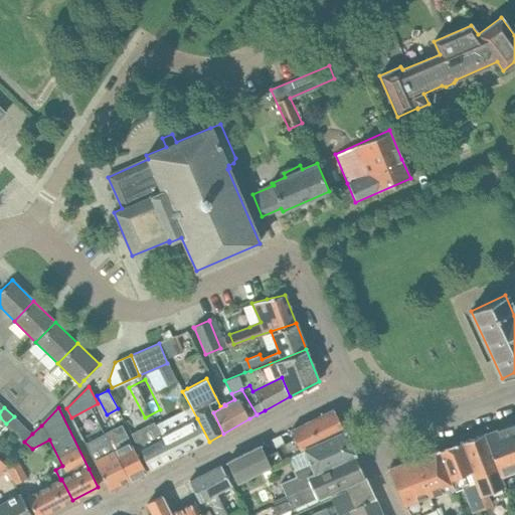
[(282,463),(305,452),(344,433),(334,409),(291,431),(294,439),(280,446),(281,449),(277,451),(282,463)]
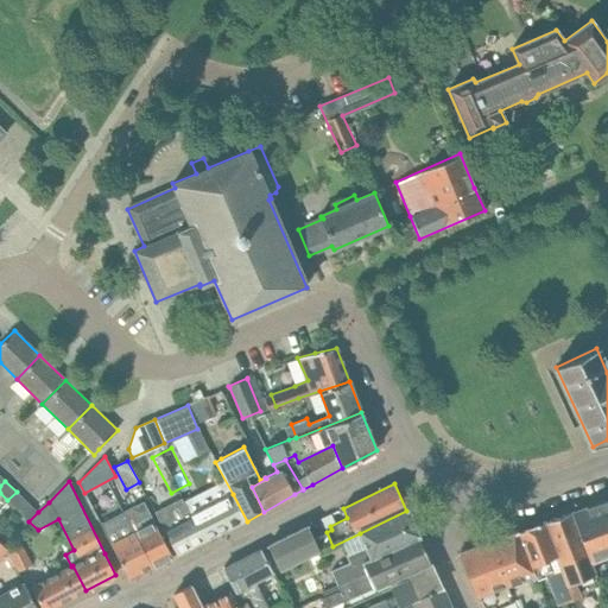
[(17,492),(7,500),(18,511),(27,501),(17,492)]
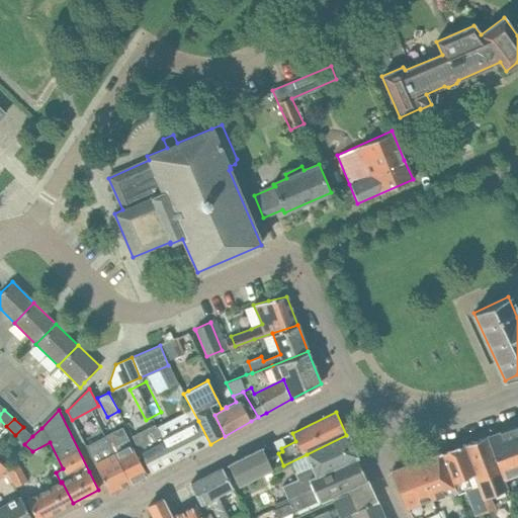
[(174,462),(210,444),(198,421),(180,431),(163,439),(174,462)]
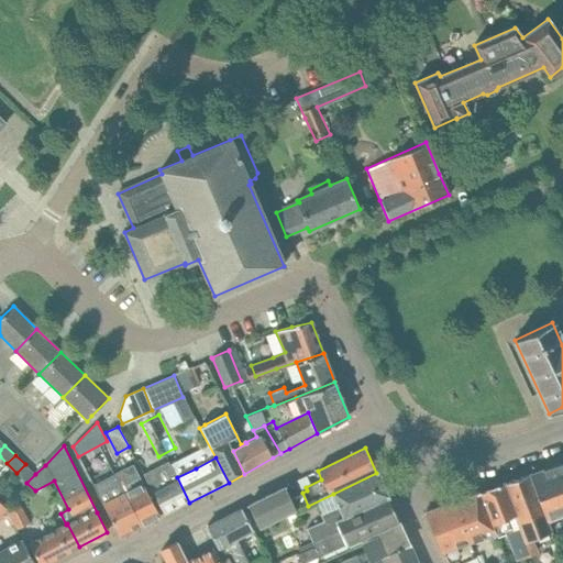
[(177,477),(168,461),(143,474),(152,490),(154,495),(165,516),(189,503),(177,477)]
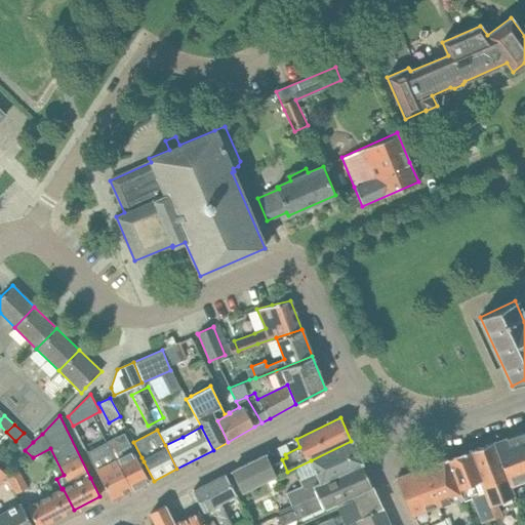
[(510,486),(524,480),(524,431),(494,442),(510,486)]
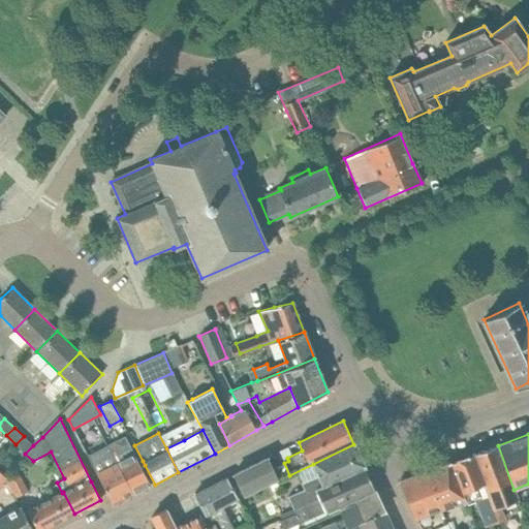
[(16,444),(25,454),(33,445),(24,436),(16,444)]
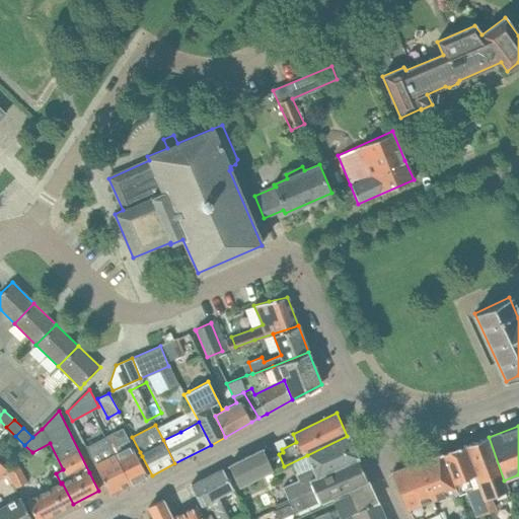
[(130,484),(147,475),(138,457),(123,430),(122,428),(105,437),(130,484)]
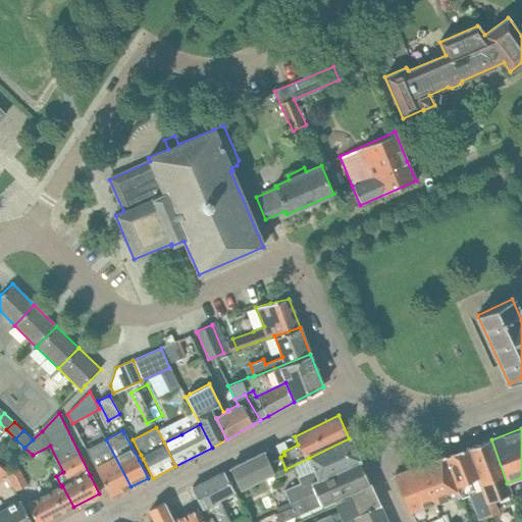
[(301,484),(285,490),(291,502),(298,499),(299,501),(316,492),(312,483),(325,477),(359,461),(349,438),(310,458),(315,470),(298,477),(301,484)]
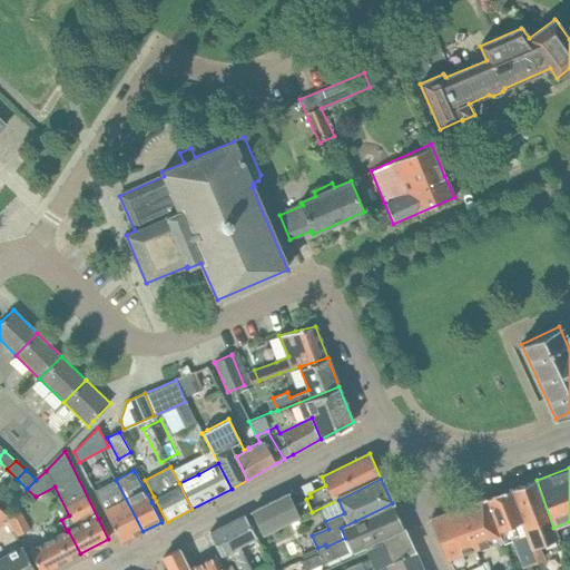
[(121,542),(143,531),(116,480),(94,491),(98,499),(111,522),(121,542)]
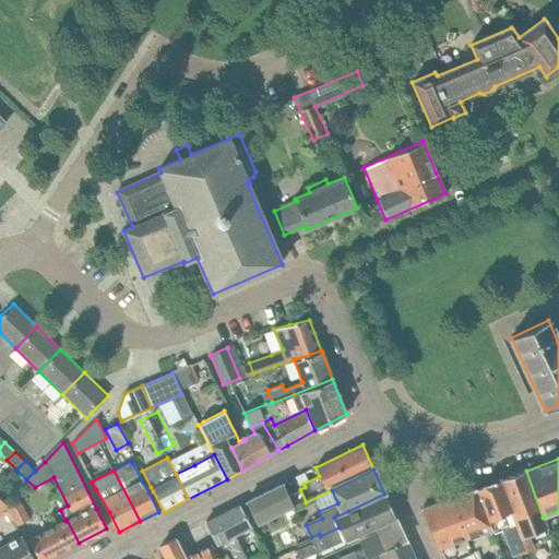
[(508,544),(547,528),(543,518),(526,471),(498,480),(510,511),(503,514),(508,525),(501,527),(508,544)]
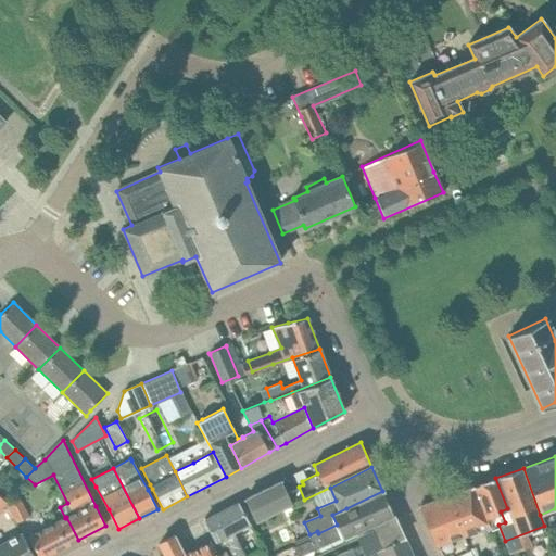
[(491,528),(498,525),(505,522),(501,512),(507,508),(495,478),(474,485),(490,525),(491,528)]
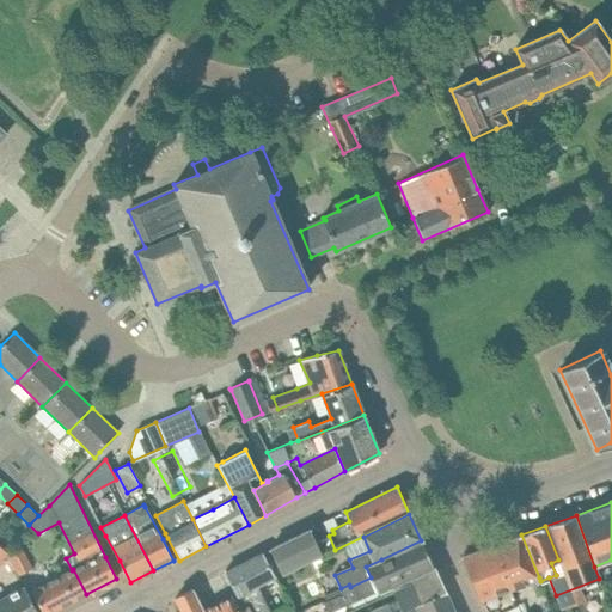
[(310,530),(269,550),(280,571),(281,575),(282,574),(295,568),(335,550),(329,536),(316,543),(310,530)]
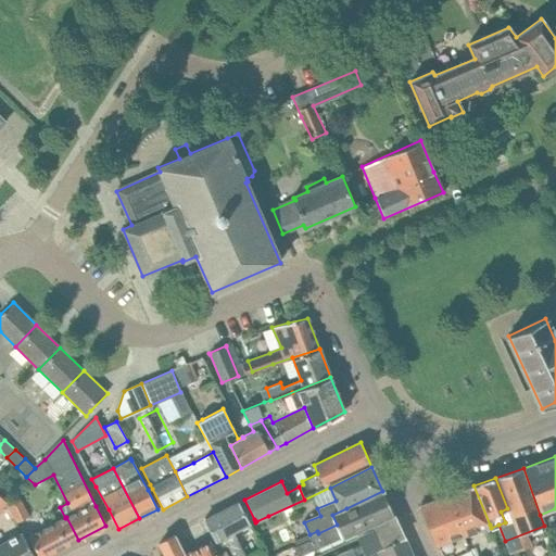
[(462,536),(490,525),(474,485),(446,495),(462,536)]
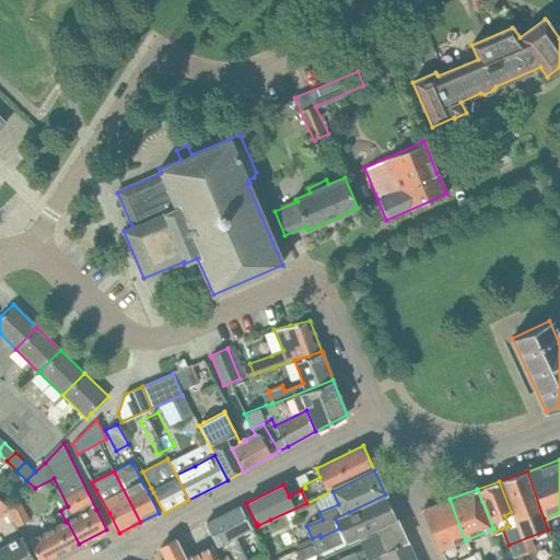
[(314,544),(296,550),(300,559),(303,559),(369,532),(397,520),(385,494),(349,512),(335,518),(339,528),(321,537),(319,535),(312,538),(314,544)]
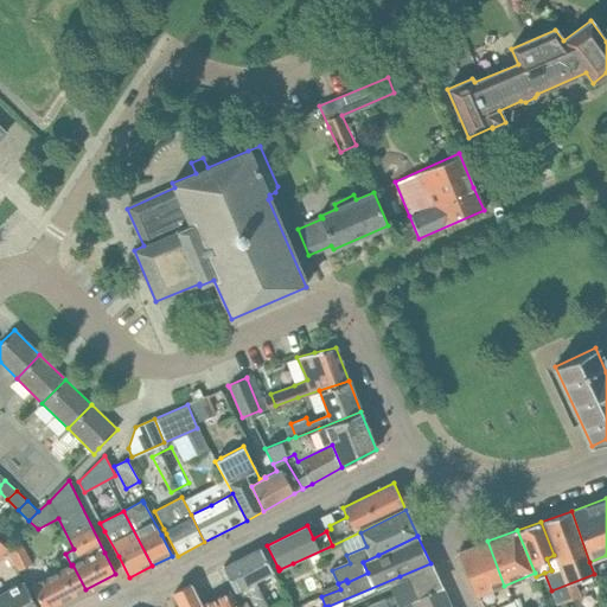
[(475,596),(478,595),(504,586),(487,541),(458,553),(475,596)]
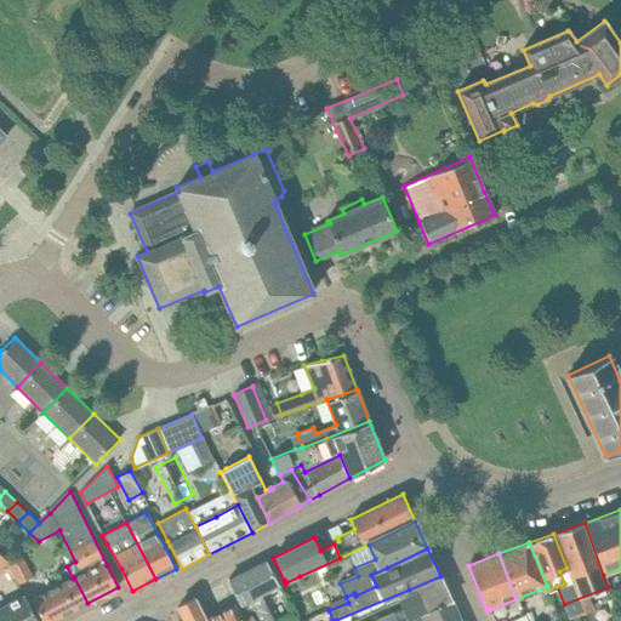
[(18,585),(33,577),(23,559),(9,567),(18,585)]
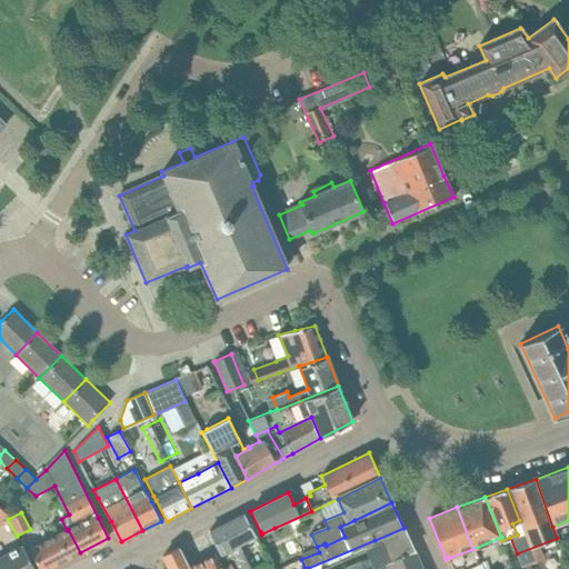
[(245,513),(209,532),(220,552),(222,556),(226,553),(228,558),(232,556),(238,568),(249,568),(239,547),(240,546),(257,537),(255,533),(245,513)]
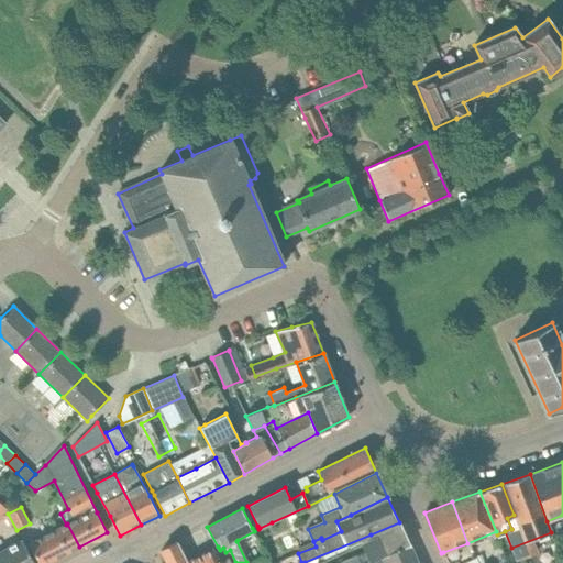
[(366,562),(370,562),(370,561),(409,544),(399,522),(371,534),(373,538),(361,543),(364,551),(339,562),(366,562)]
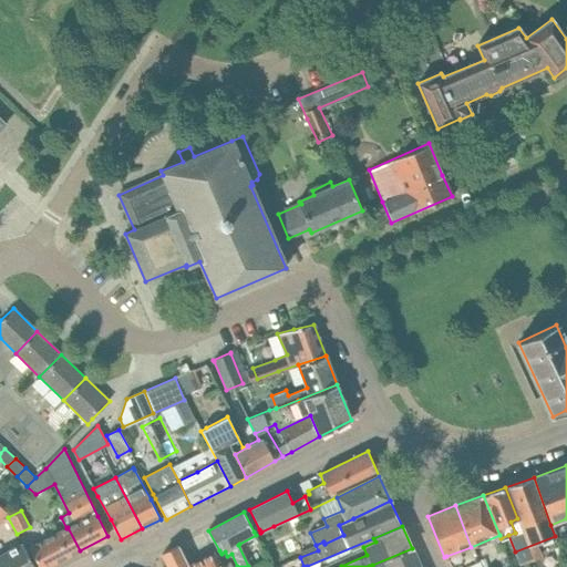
[(62,531),(29,547),(39,566),(47,566),(74,553),(80,550),(68,527),(66,528),(62,531)]
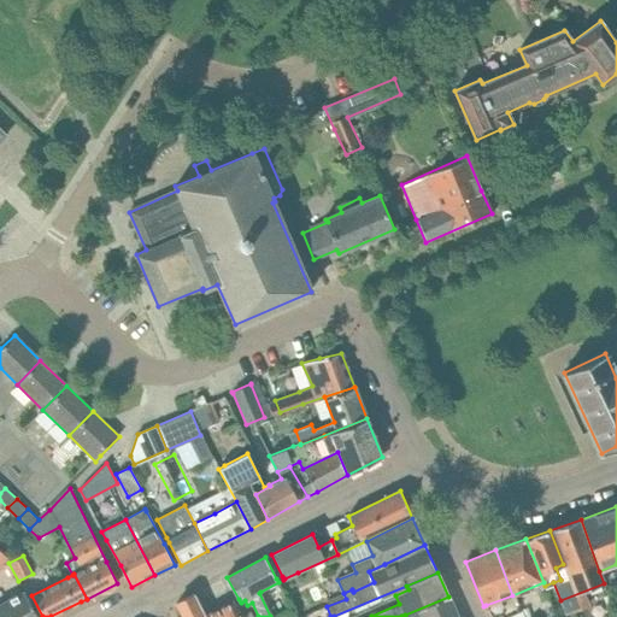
[(0,616),(36,616),(24,592),(5,601),(0,597),(0,616)]
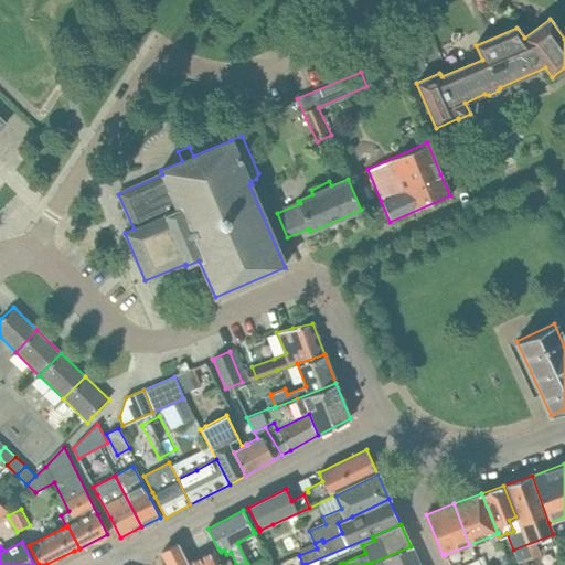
[(188,564),(189,564),(189,563),(179,544),(161,553),(168,564),(188,564)]
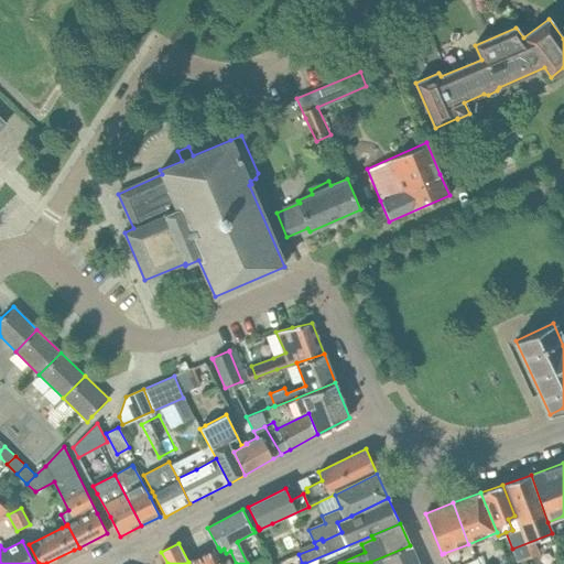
[(418,563),(410,545),(370,562),(370,563),(367,563),(418,563)]
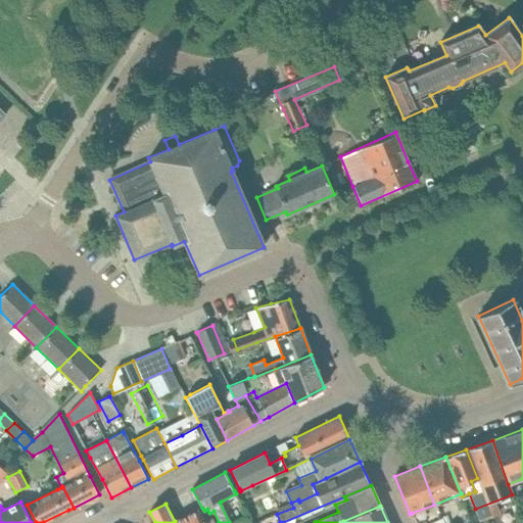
[(203,522),(197,510),(175,521),(175,522),(174,522),(214,522),(211,519),(203,522)]
